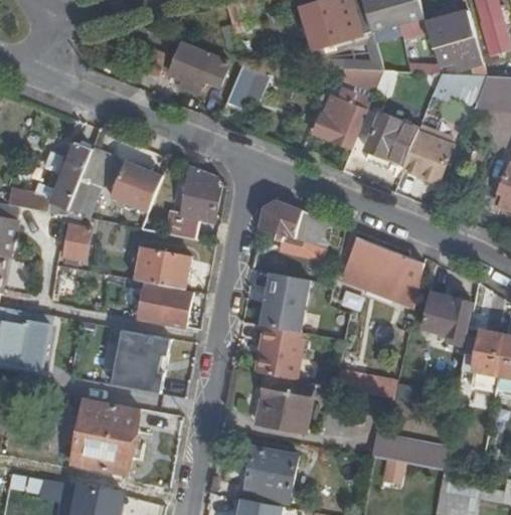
[(331,0),(301,8),(313,49),(342,42),(340,32),(357,28),(358,34),(371,30),(361,0),(331,0)]
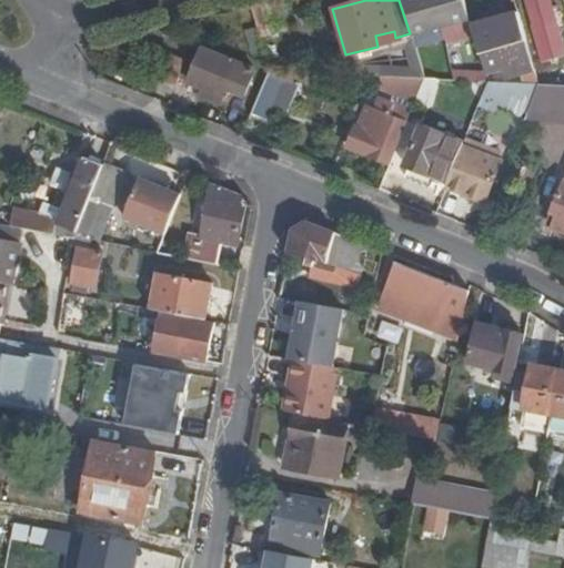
[(399,0),(410,33),(410,36),(439,28),(431,0),(399,0)]
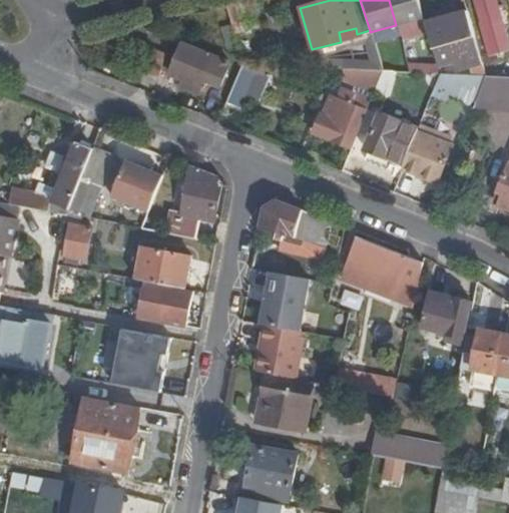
[(417,0),(389,0),(396,25),(422,18),(417,0)]
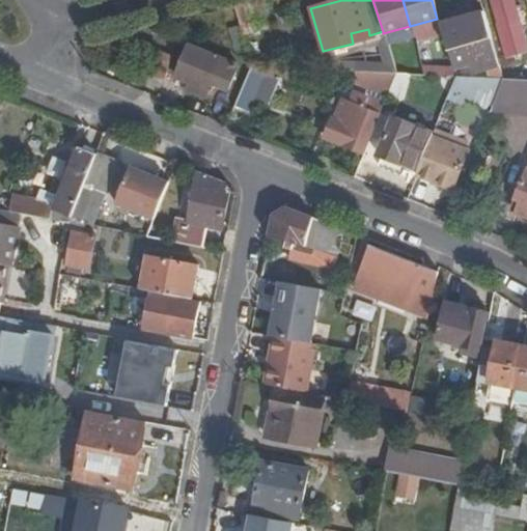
[(510,0),(491,0),(497,22),(516,17),(510,0)]
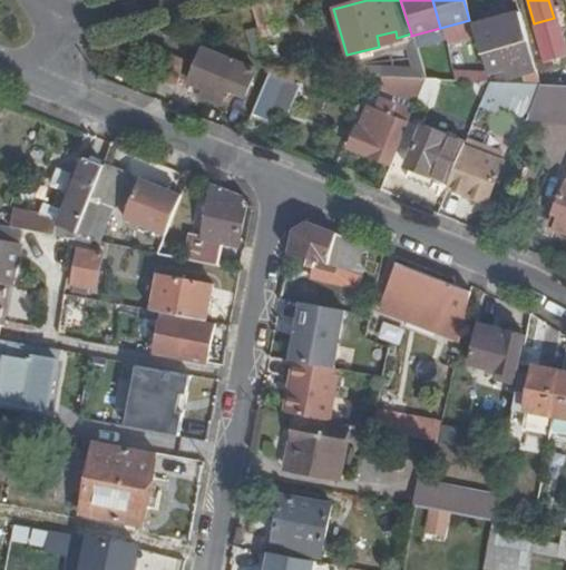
[(249,6),(252,15),(257,37),(274,32),(264,1),(249,6)]
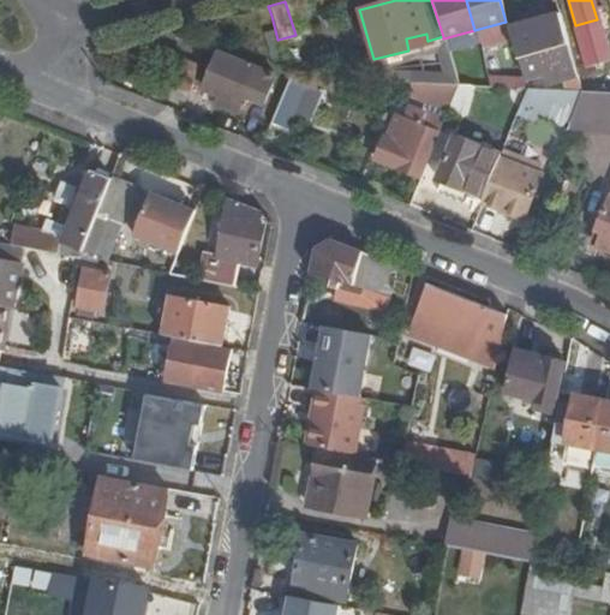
[(563,90),(579,91),(557,12),(531,19),(532,24),(508,31),(522,78),(540,73),(545,85),(561,81),(563,90)]
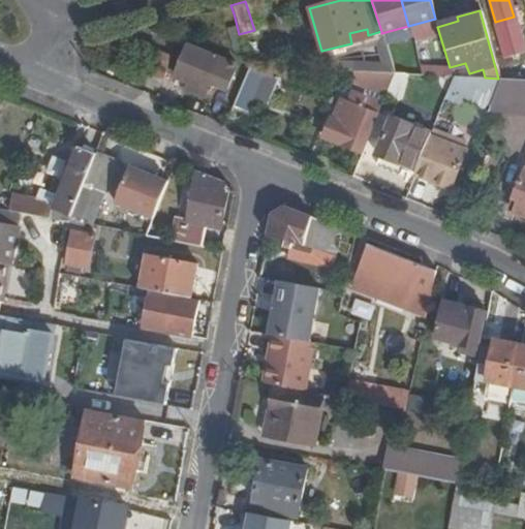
[(349,33),(351,43),(352,45),(382,37),(381,33),(381,31),(368,35),(367,29),(349,33)]
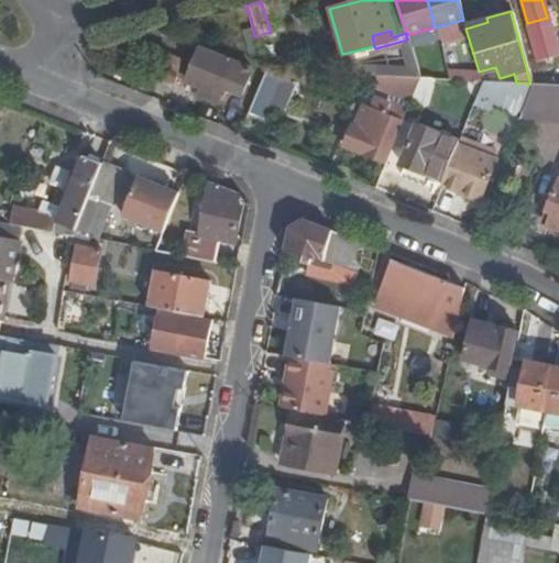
[(230,63),(197,50),(184,83),(217,96),(230,63)]
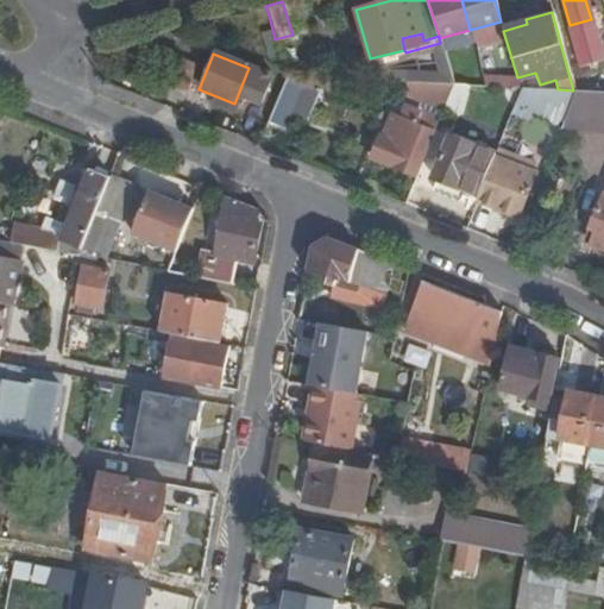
[(285,77),(282,67),(274,64),(270,73),(285,77)]
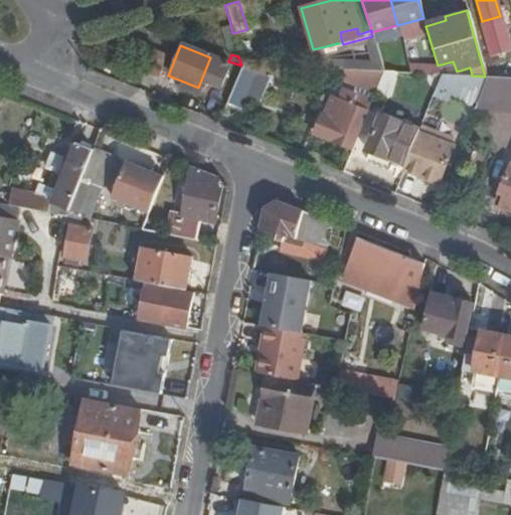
[(372,71),(382,72),(379,63),(378,58),(369,61),(372,71)]
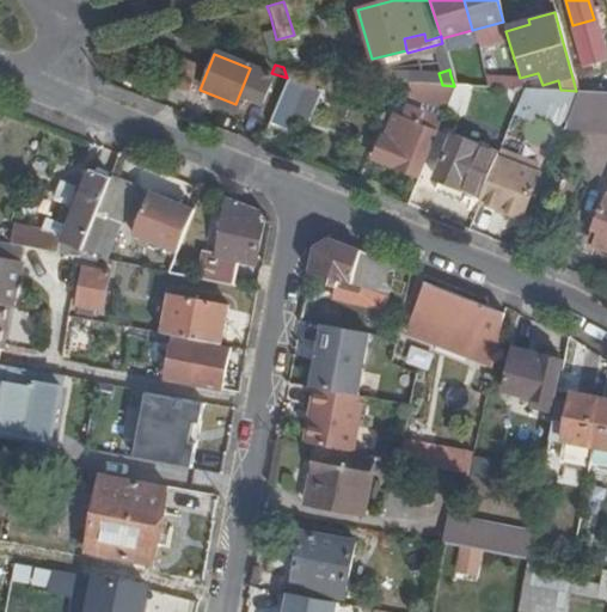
[(454,86),(455,85),(467,86),(464,74),(451,75),(454,86)]
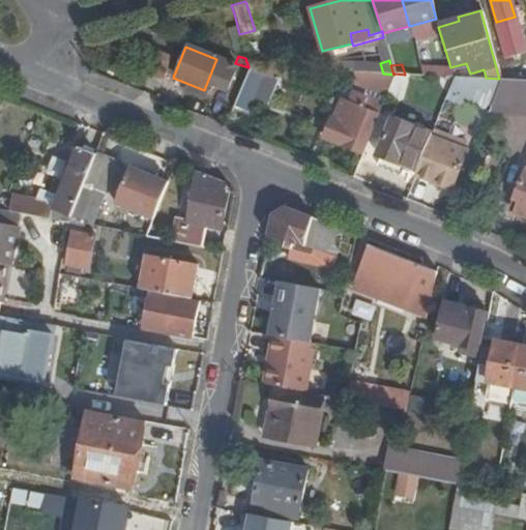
[(246,70),(231,109),(246,115),(262,77),(246,70)]
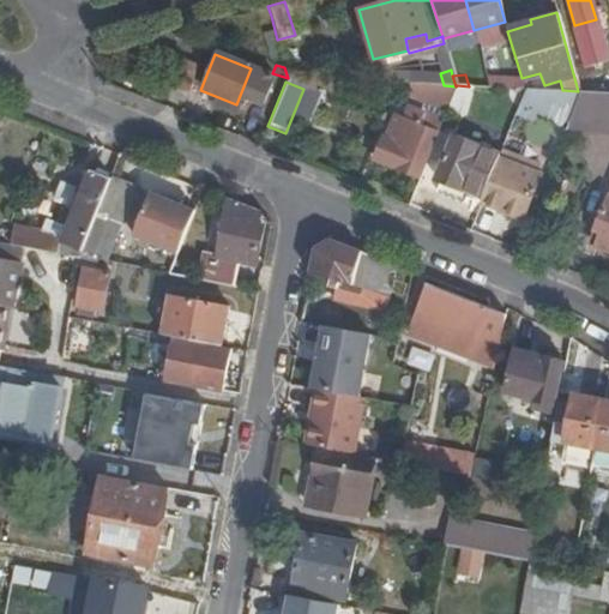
[(410,97),(424,98),(424,84),(410,84),(410,97)]
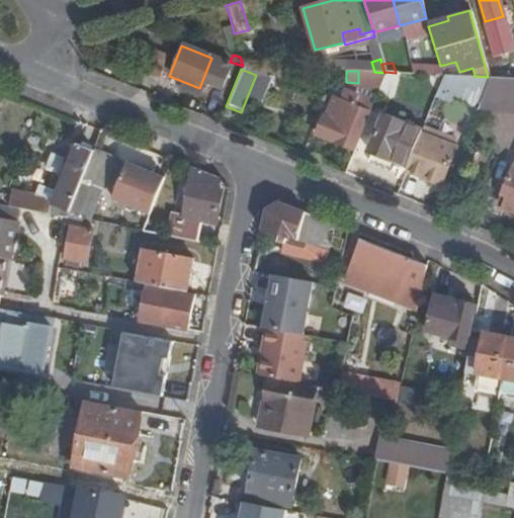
[(358,83),(381,84),(386,72),(384,73),(374,72),(358,71),(358,83)]
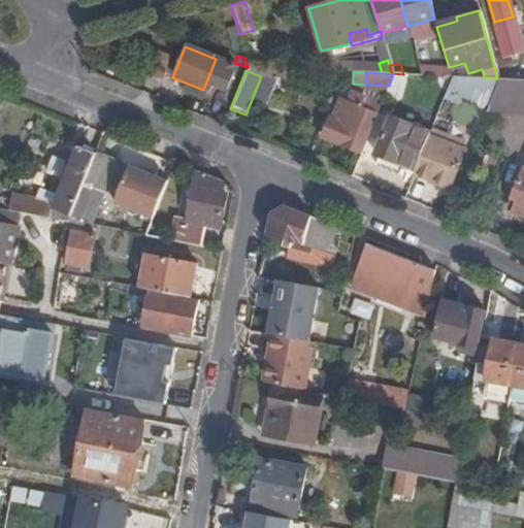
[(447,88),(469,89),(473,77),(451,76),(447,88)]
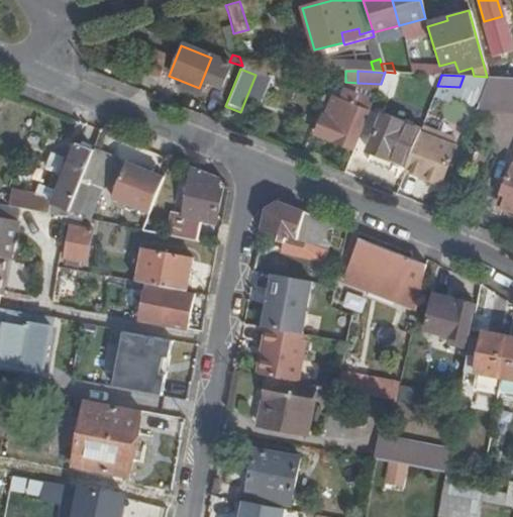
[(459,87),(470,87),(474,76),(464,76),(459,87)]
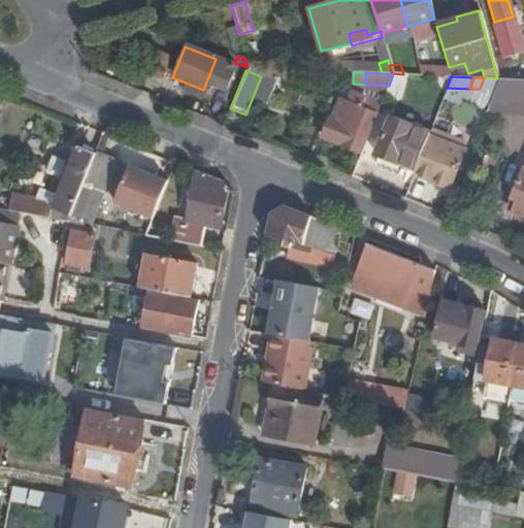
[(475,100),(487,105),(490,99),(497,78),(484,77),(480,89),(475,100)]
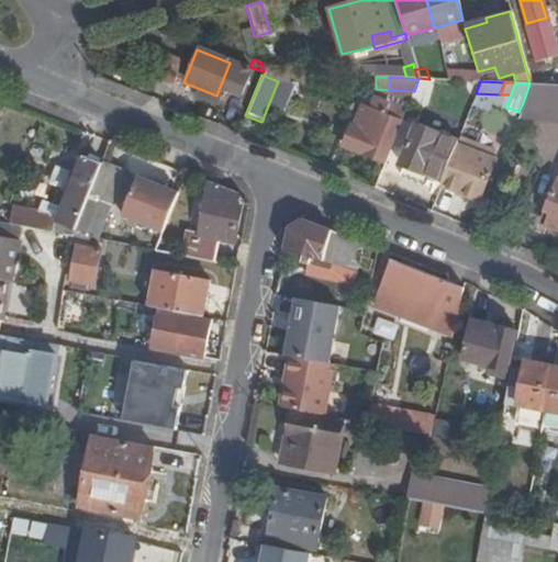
[(557,85),(529,83),(522,105),(557,117),(557,85)]
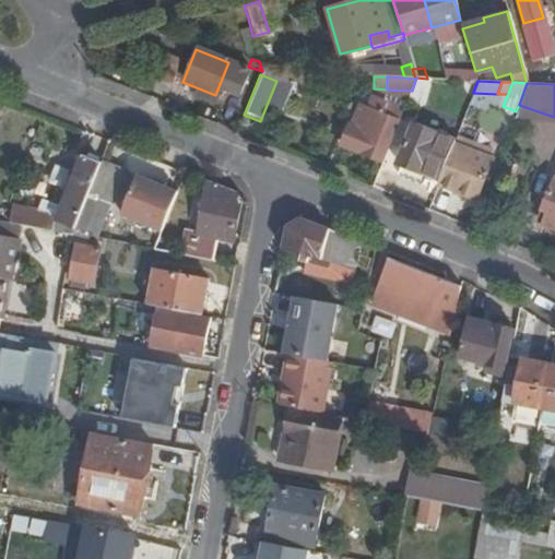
[(398,122),(380,116),(386,105),(372,99),(367,110),(359,107),(351,127),(347,126),(339,146),(380,163),(398,122)]
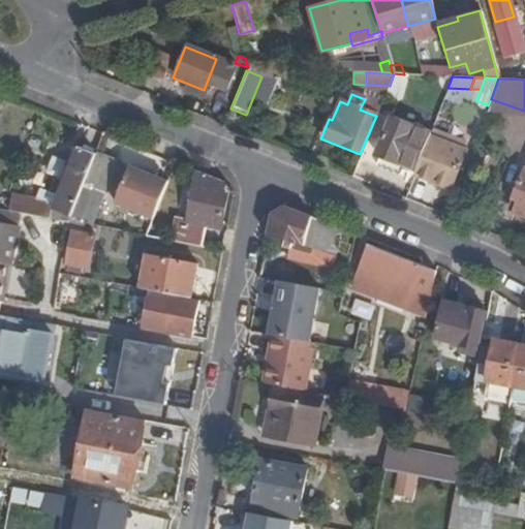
[(414,169),(427,137),(429,133),(391,118),(376,153),(379,155),(404,164),(414,169)]
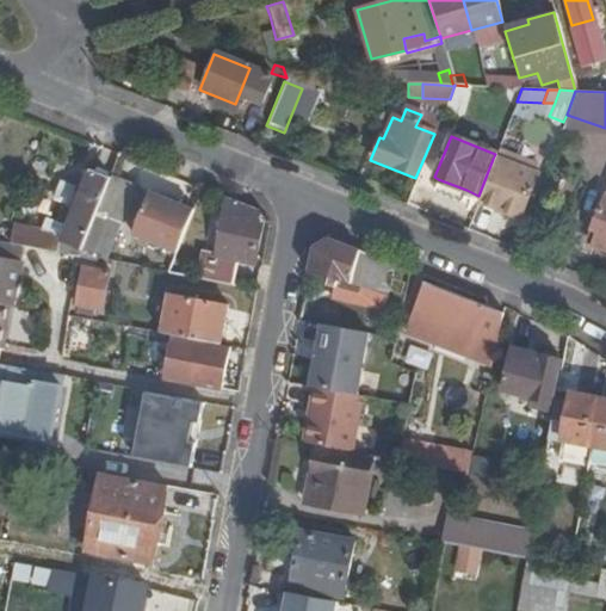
[(478,196),(476,202),(517,217),(535,176),(493,159),(478,196)]
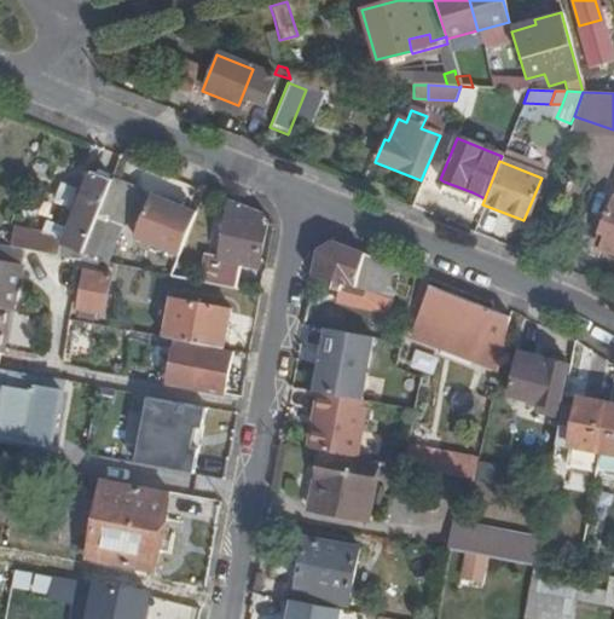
[(90,169),(85,183),(69,221),(64,233),(57,254),(79,258),(96,213),(110,177),(90,169)]
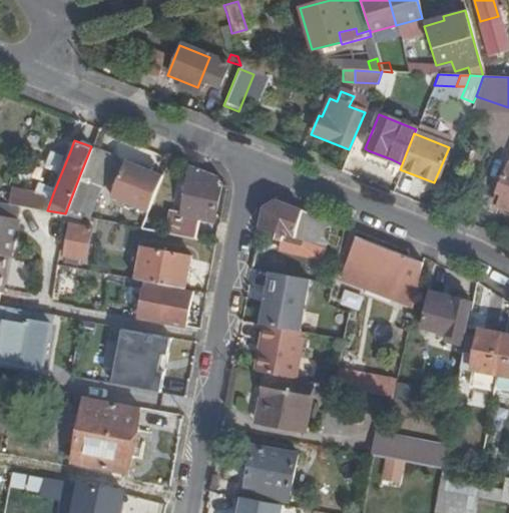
[(56,163),(50,180),(57,183),(70,151),(50,143),(44,158),(56,163)]
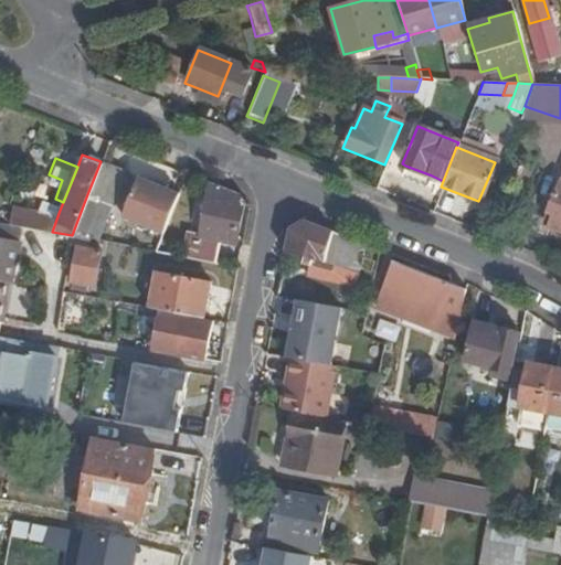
[(101,161),(87,194),(109,203),(123,170),(101,161)]
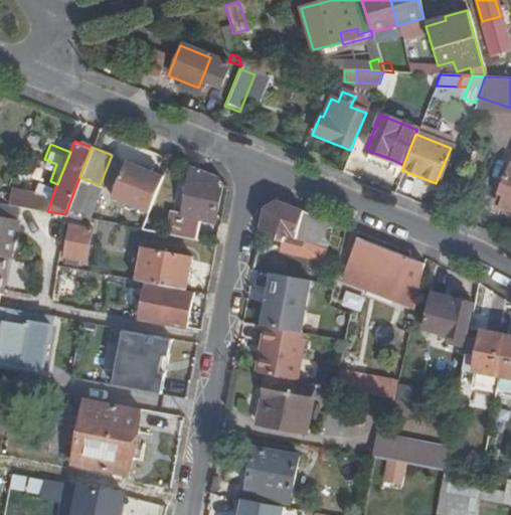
[(389,170),(393,160),(369,151),(365,161),(389,170)]
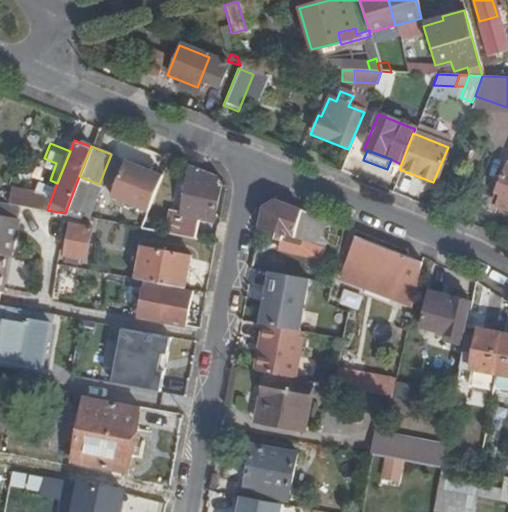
[(147,208),(160,173),(124,158),(110,194),(147,208)]
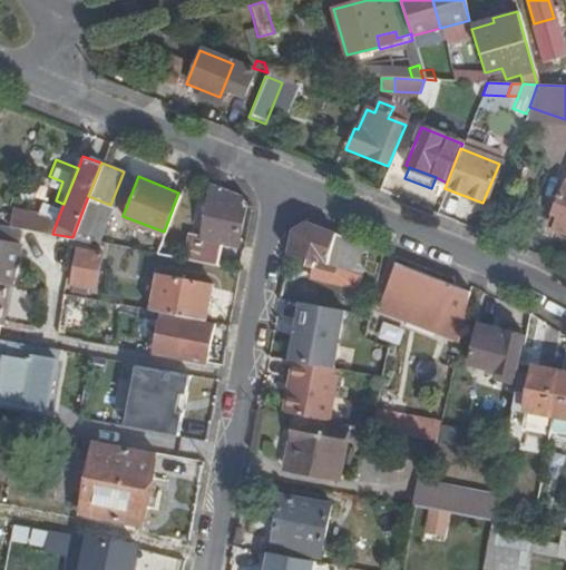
[(550,231),(565,237),(565,177),(563,185),(562,184),(548,217),(554,219),(550,231)]
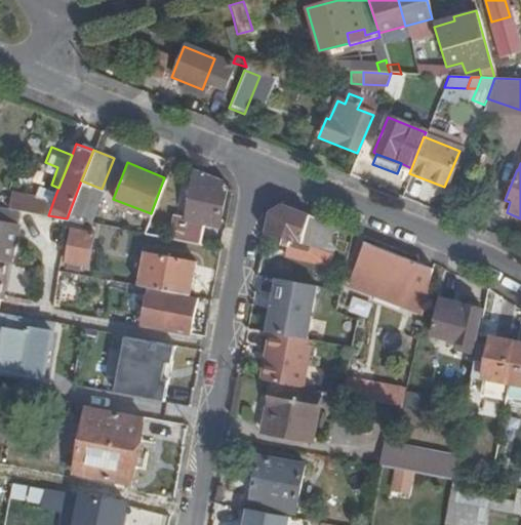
[(186,216),(174,214),(169,238),(198,243),(202,220),(217,223),(222,193),(219,192),(222,178),(221,177),(194,167),(186,216)]
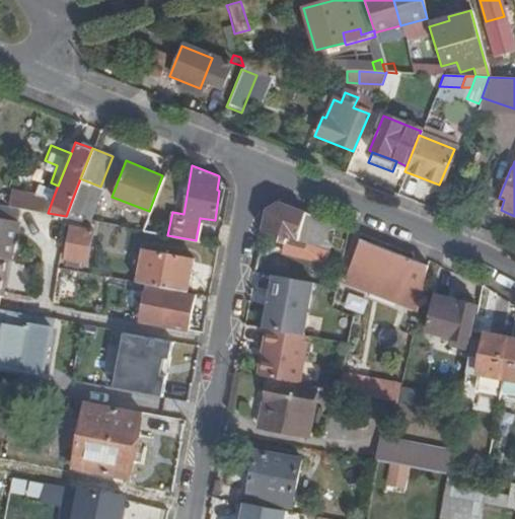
[(100,187),(80,178),(66,216),(67,216),(73,218),(86,220),(100,187)]
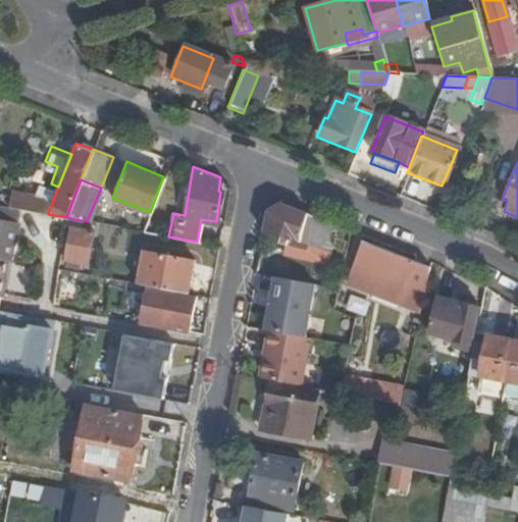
[(54,197),(9,189),(6,206),(16,208),(48,214),(54,197)]
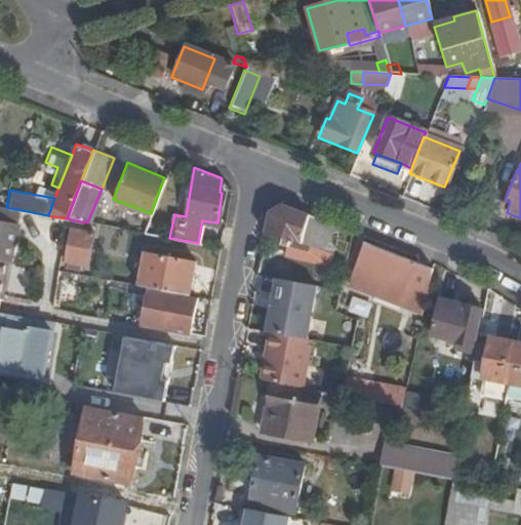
[(284,200),(267,209),(264,229),(282,234),(332,248),(337,221),(284,200)]
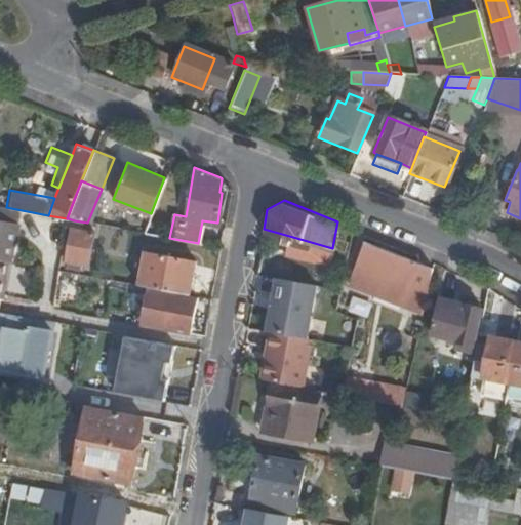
[(6,207),(0,206),(0,256),(10,258),(17,221),(14,221),(16,209),(6,207)]
